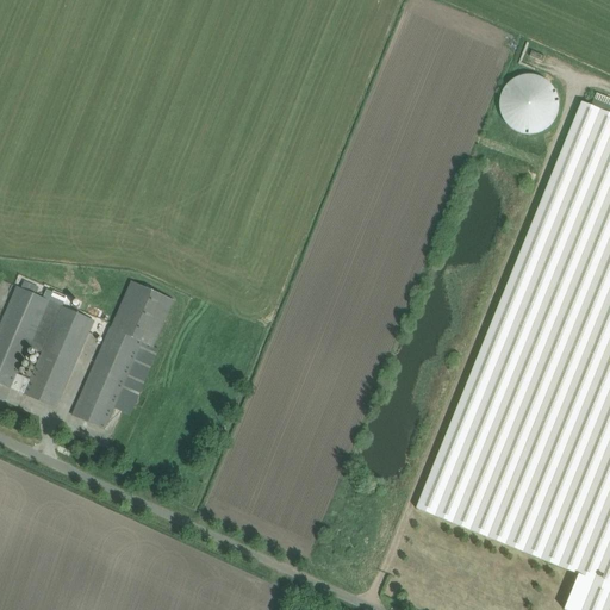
[(497,89),(517,139),(565,119),(545,70),(497,89)]
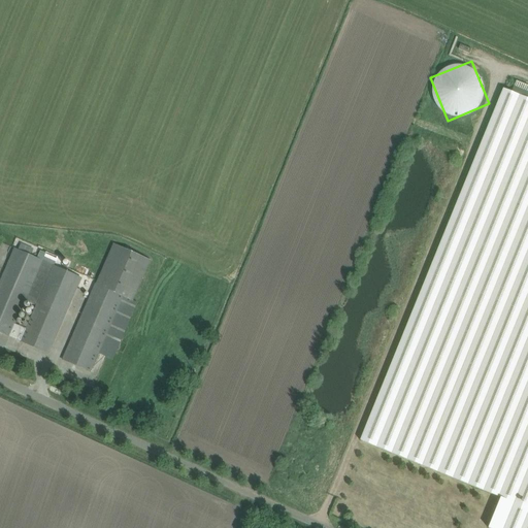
[(527,91),(527,85),(518,79),(516,86),(527,91)]
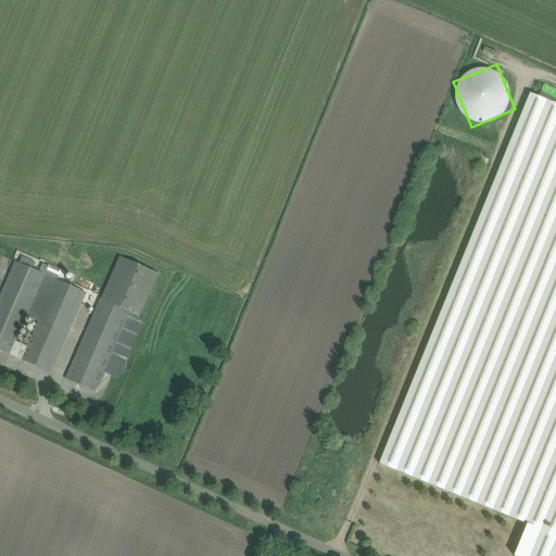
[(514,555),(555,555),(555,103),(530,93),(379,464),(527,523),(514,555)]
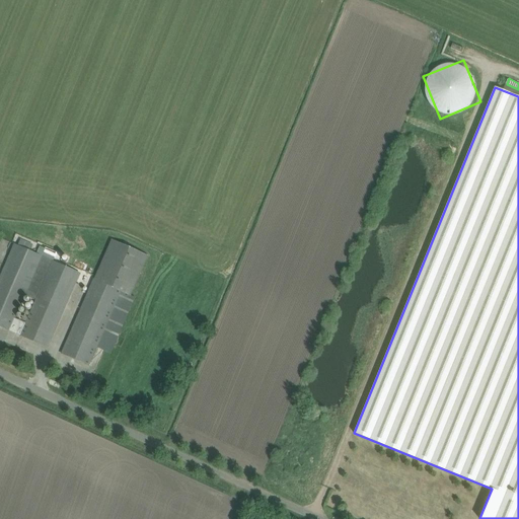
[(94,280),(66,347),(61,356),(87,368),(92,359),(96,348),(110,354),(135,297),(131,295),(148,255),(112,239),(94,280)]
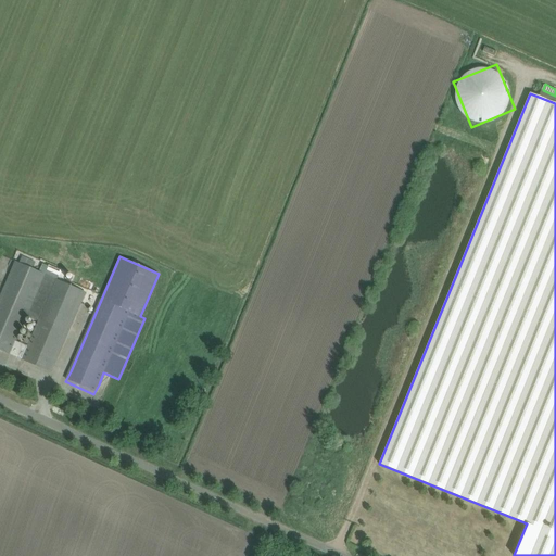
[(0,300),(0,350),(10,355),(22,361),(50,374),(54,364),(86,292),(57,280),(27,346),(16,341),(45,275),(33,269),(35,263),(22,257),(20,264),(16,262),(0,300)]
